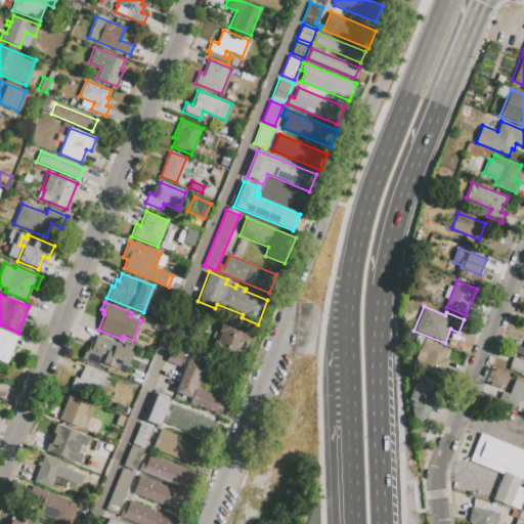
[(223,318),(218,332),(220,333),(217,340),(214,339),(208,353),(233,363),(235,358),(237,359),(242,350),(235,348),(238,340),(245,343),(249,334),(246,333),(247,329),(223,318)]
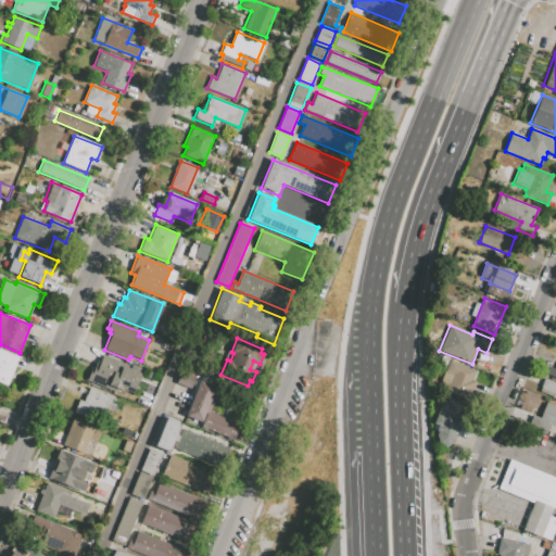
[(0,381),(7,384),(19,357),(0,350),(0,381)]
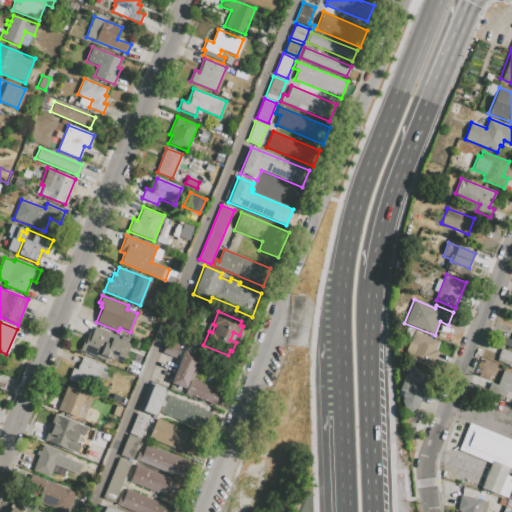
[(79,349),(105,360),(107,355),(121,361),(125,350),(127,351),(131,343),(114,337),(115,334),(95,326),(92,333),(89,332),(87,338),(84,337),(79,349)]
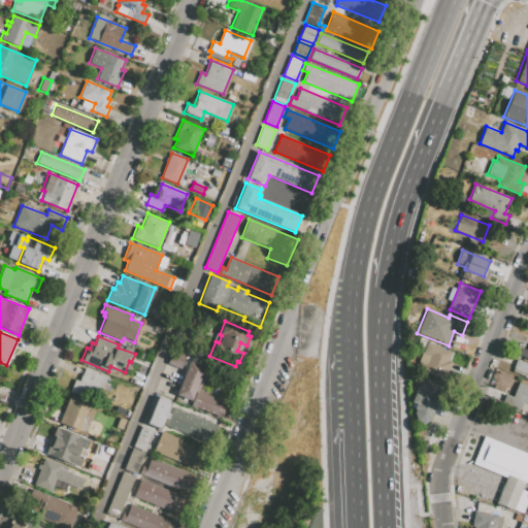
[(427,340),(422,352),(413,349),(418,337),(427,340)]
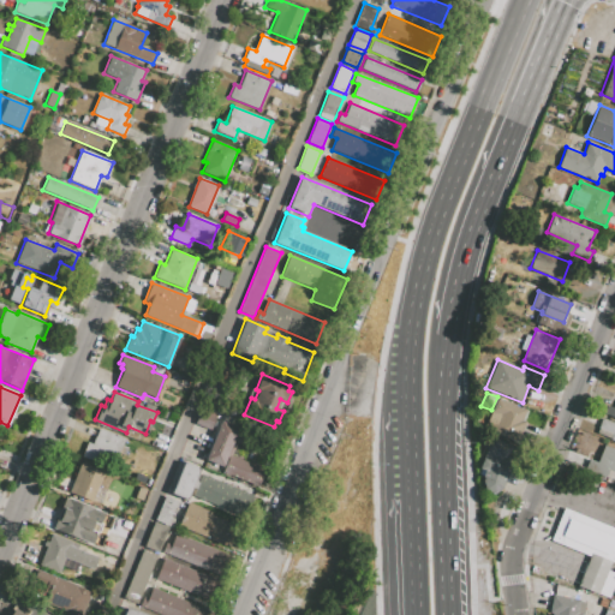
[(526,411),(514,442),(485,430),(497,400),(526,411)]
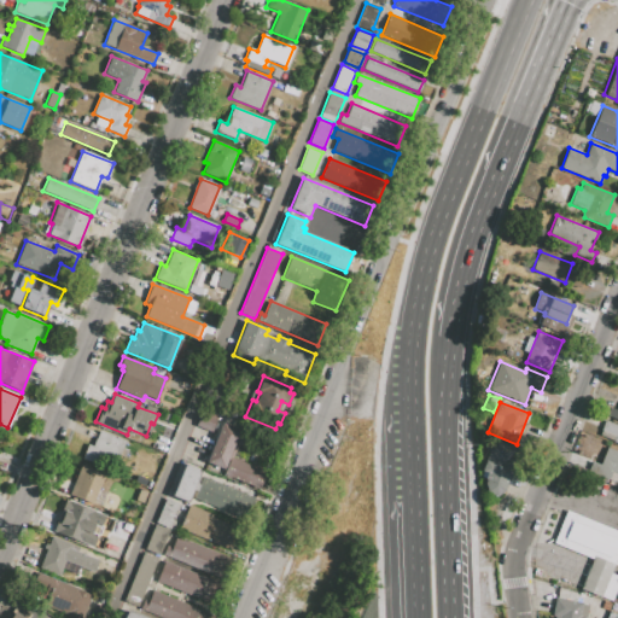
[(617,420),(607,417),(610,408),(617,410),(617,420)]
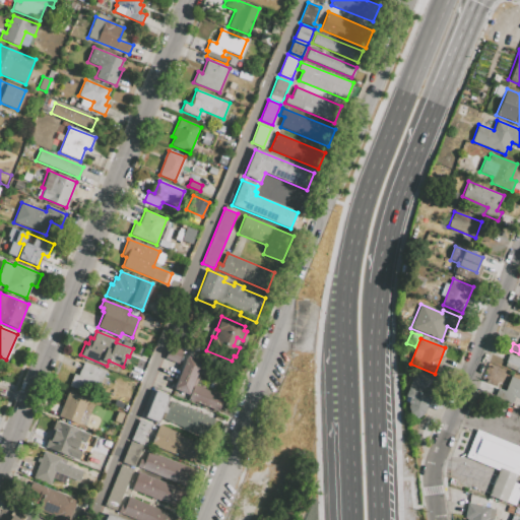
[(171,344),(184,349),(178,364),(165,359),(171,344)]
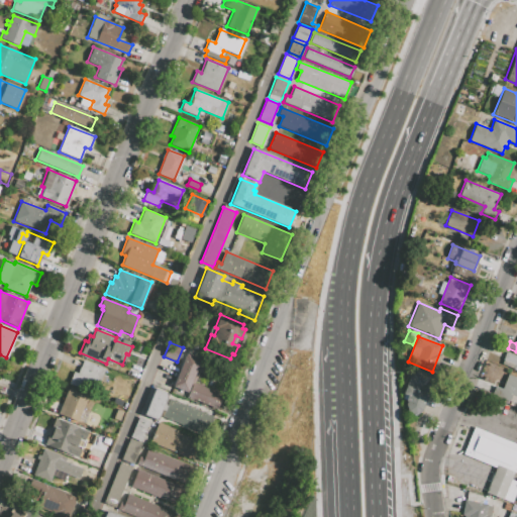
[(516,355),(516,371),(501,365),(503,359),(506,351),(516,355)]
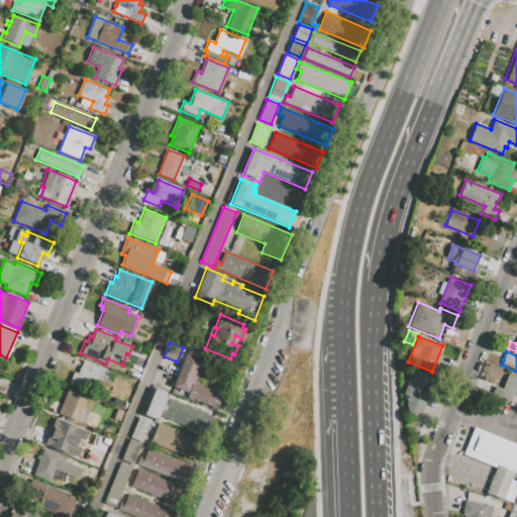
[(186,353),(172,387),(186,393),(191,382),(193,383),(188,397),(190,398),(189,400),(196,403),(197,401),(212,407),(211,409),(215,411),(216,409),(218,409),(224,395),(196,384),(200,374),(228,385),(235,370),(204,356),(198,371),(196,370),(200,359),(186,353)]
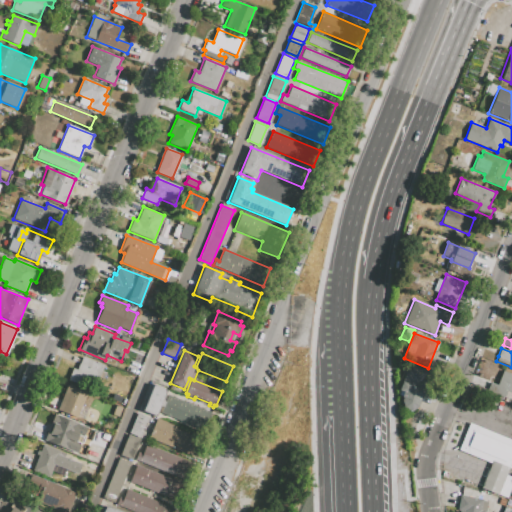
[(68,380),(93,390),(103,365),(82,357),(77,369),(72,368),(68,380)]
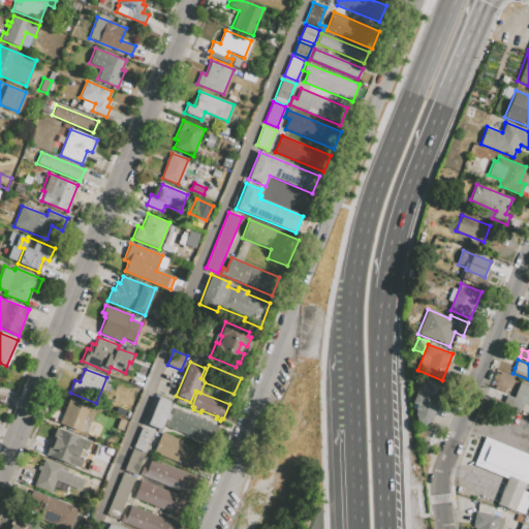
[(112,371),(110,376),(117,379),(119,374),(112,371)]
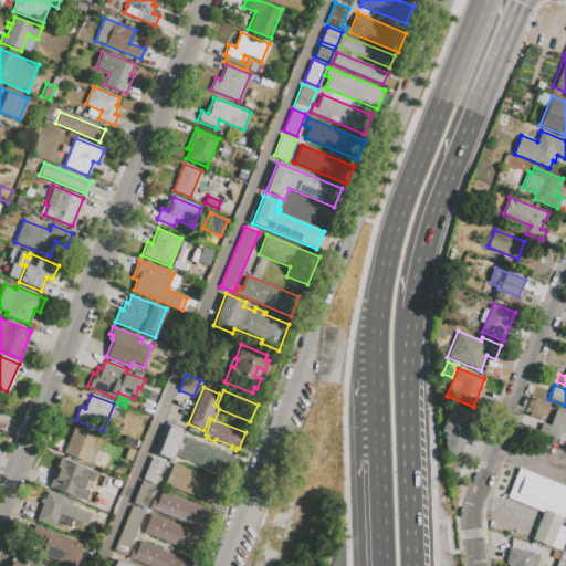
[(440,430),(451,401),(473,410),(464,431),(469,432),(462,449),(453,454),(446,451),(443,442),(444,440),(442,439),(444,432),(440,430)]
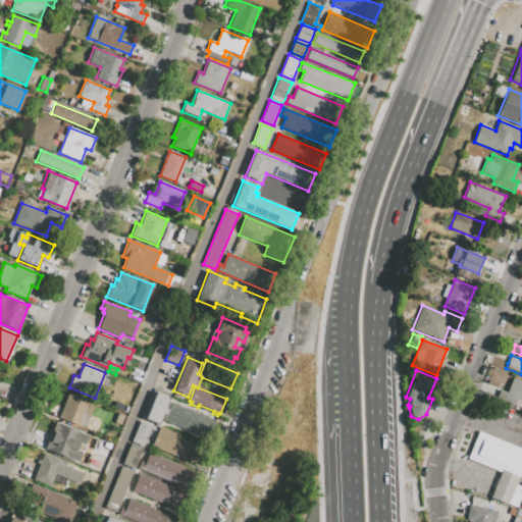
[(114,374),(111,383),(118,386),(122,377),(114,374)]
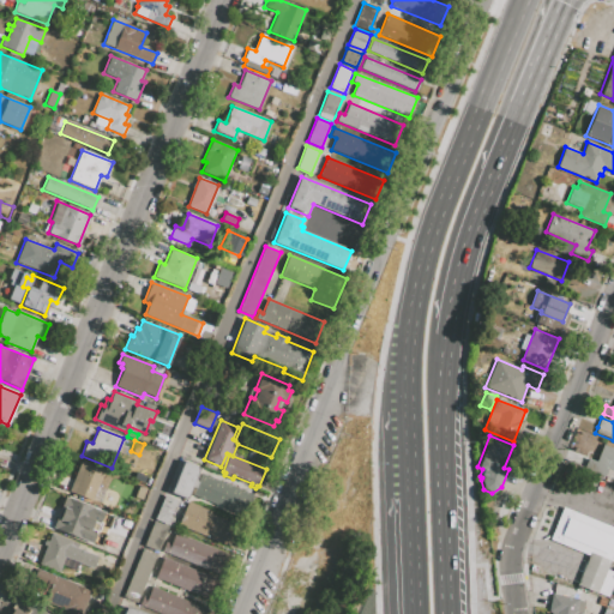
[(613,449),(613,471),(607,469),(605,477),(583,469),(588,458),(596,462),(602,445),(613,449)]
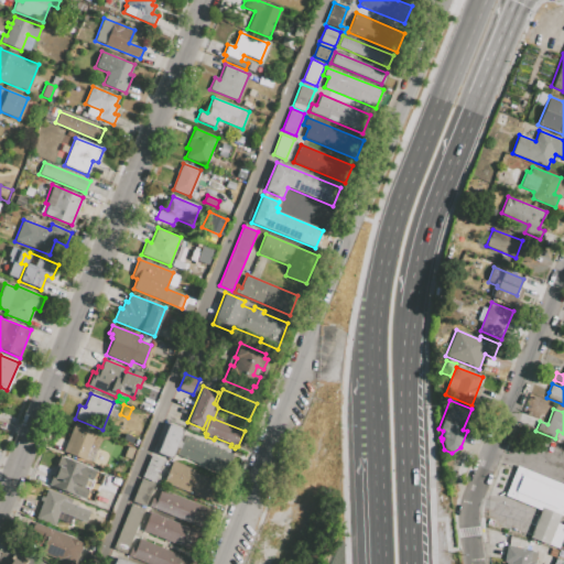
[(64,451),(85,459),(95,433),(74,424),(64,451)]
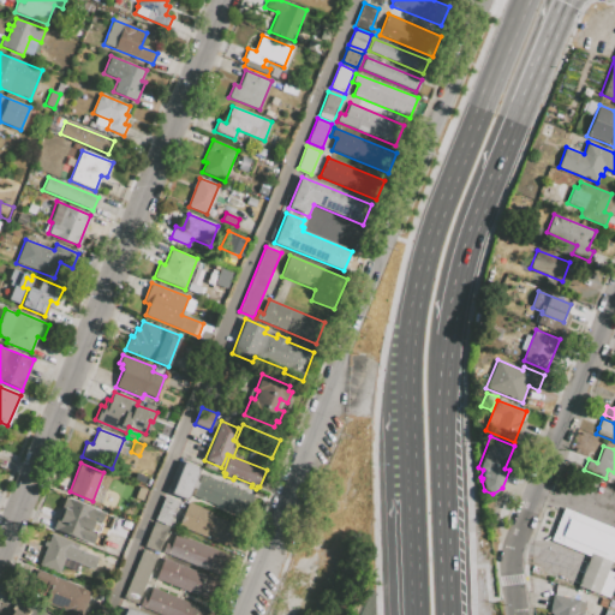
[(184,463),(199,469),(186,500),(171,494),(184,463)]
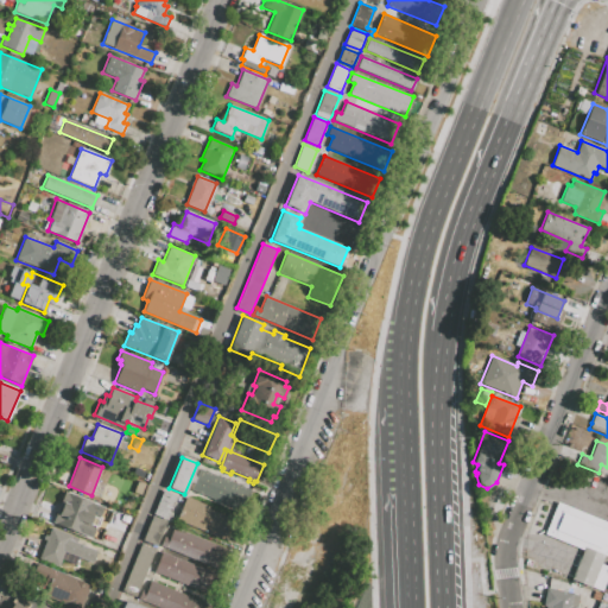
[(198,469),(251,491),(241,513),(189,492),(198,469)]
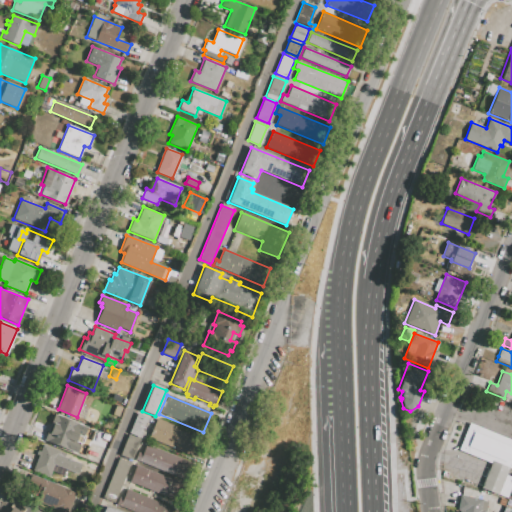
[(117,408),(113,417),(120,420),(124,410),(117,408)]
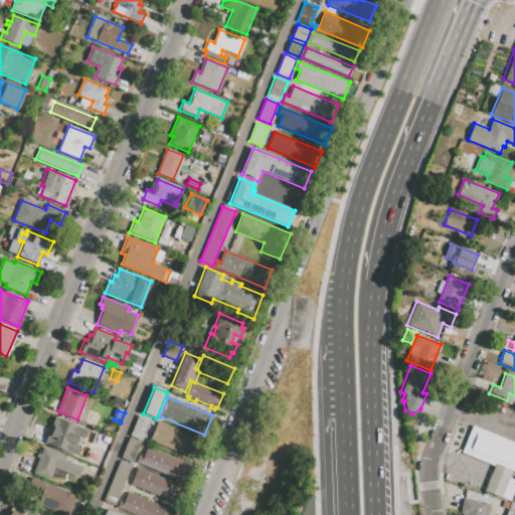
[(139,415),(150,420),(142,441),(130,437),(139,415)]
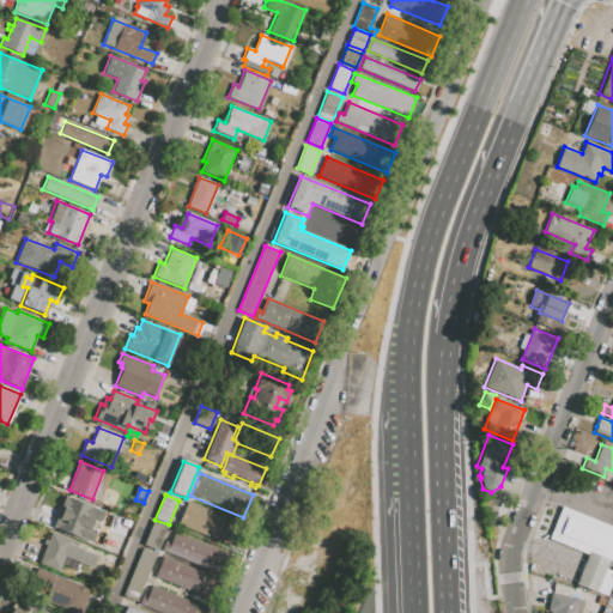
[(53,526),(92,542),(104,511),(65,496),(61,505),(64,507),(59,520),(56,519),(53,526)]
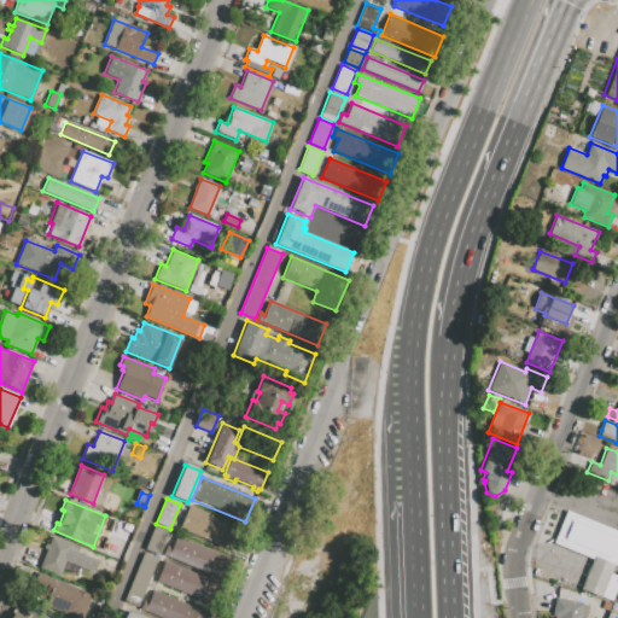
[(188,506),(213,516),(211,518),(244,531),(235,553),(179,530),(188,506)]
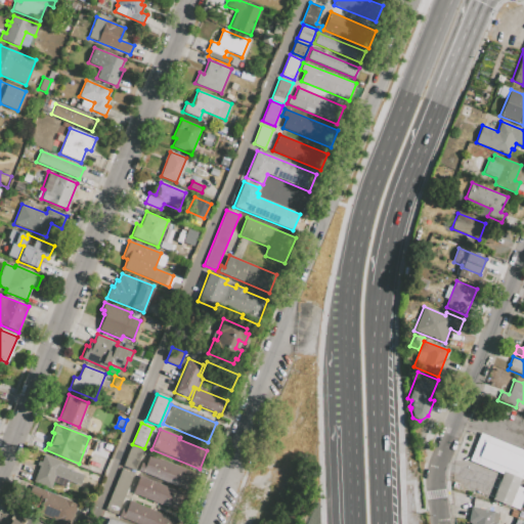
[(509,506),(523,463),(523,449),(478,433),(468,461),(500,473),(491,499),(509,506)]
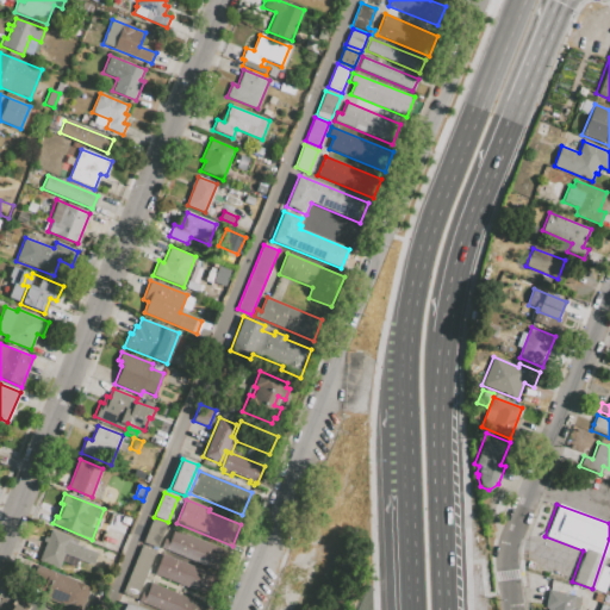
[(153,518),(167,524),(157,548),(143,542),(153,518)]
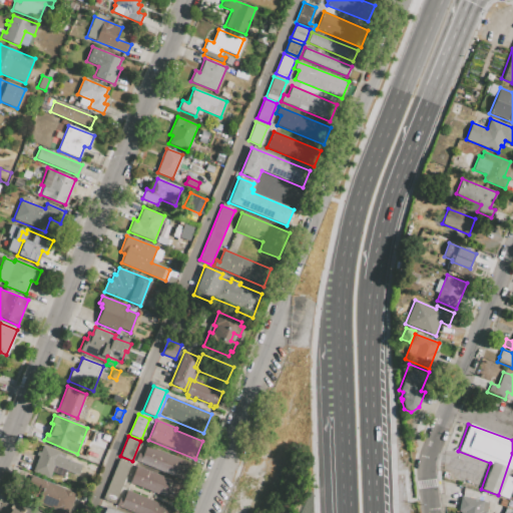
[(146,445),(192,464),(185,481),(135,460),(138,452),(143,454),(146,445)]
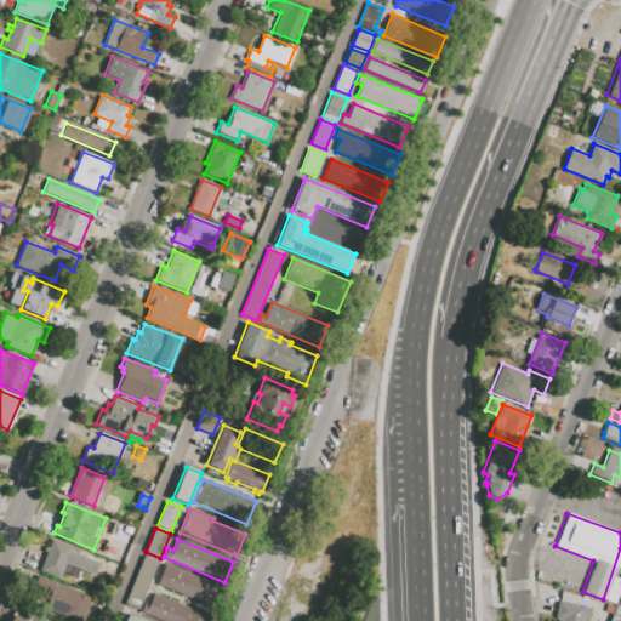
[(39,570),(60,579),(66,564),(95,575),(100,564),(70,552),(73,548),(52,540),(49,547),(45,546),(44,551),(46,552),(39,570)]
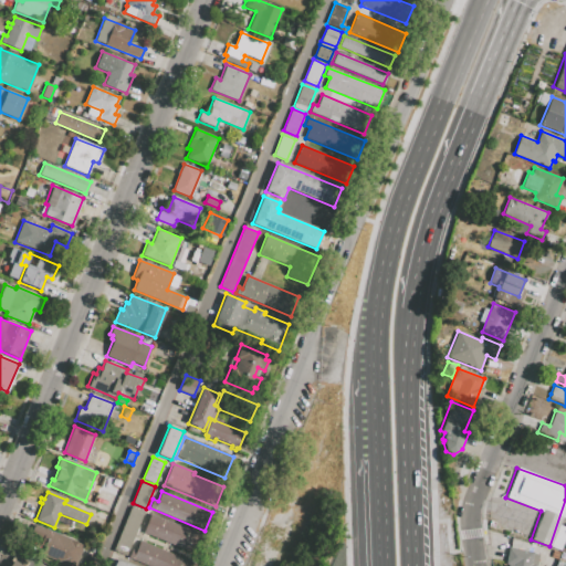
[(130,507),(145,513),(125,559),(112,555),(130,507)]
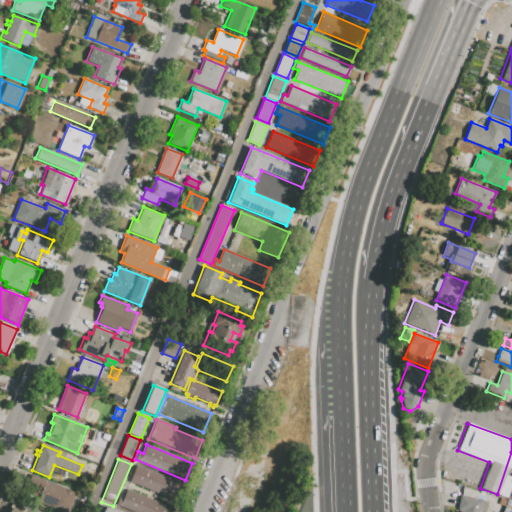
[(136,465),(184,484),(177,501),(129,481),(136,465)]
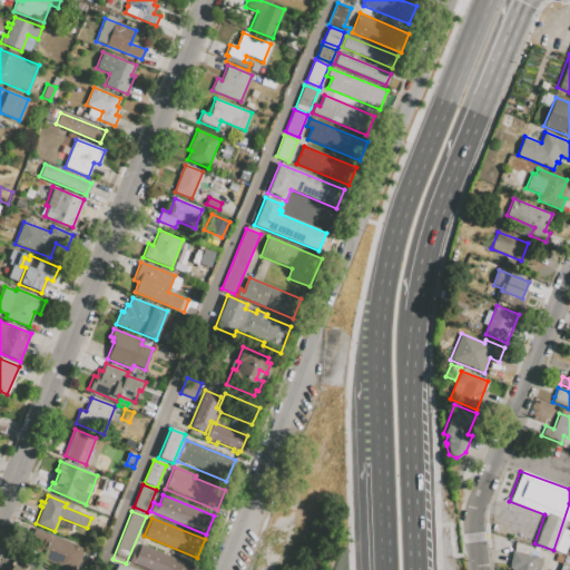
[(41,559),(59,566),(58,569),(60,569),(71,569),(81,546),(36,528),(31,538),(42,542),(40,549),(45,550),(41,559)]
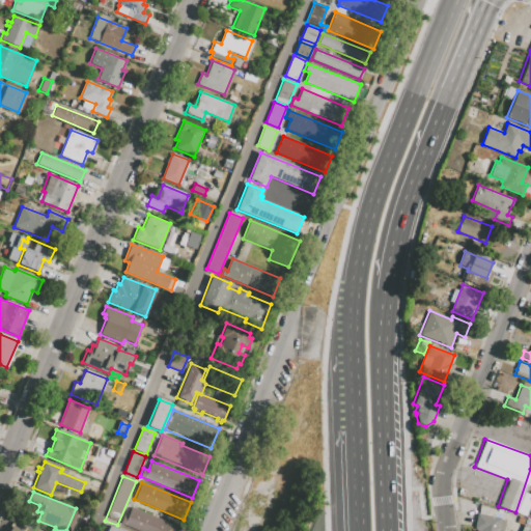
[(131,507),(180,528),(178,530),(141,530),(121,523),(124,514),(128,516),(131,507)]
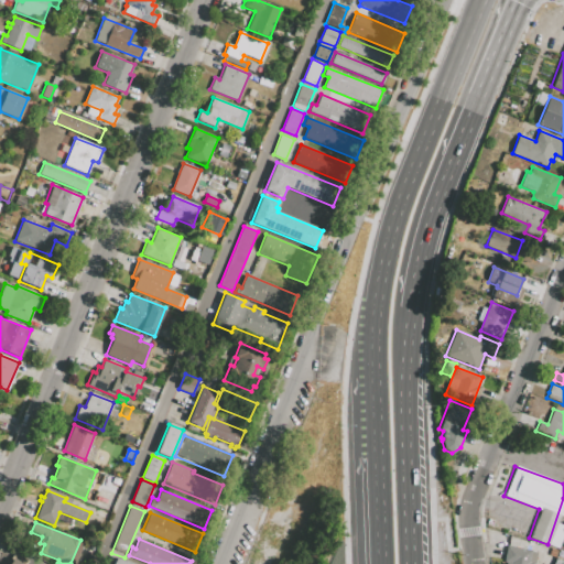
[(505,563),(506,563),(503,562),(506,545),(538,551),(535,563),(505,563)]
